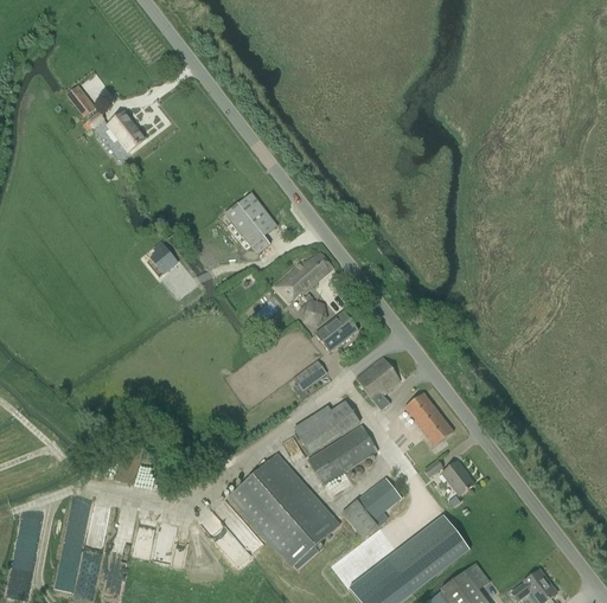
[(93,127),(104,119),(98,111),(88,120),(93,127)]
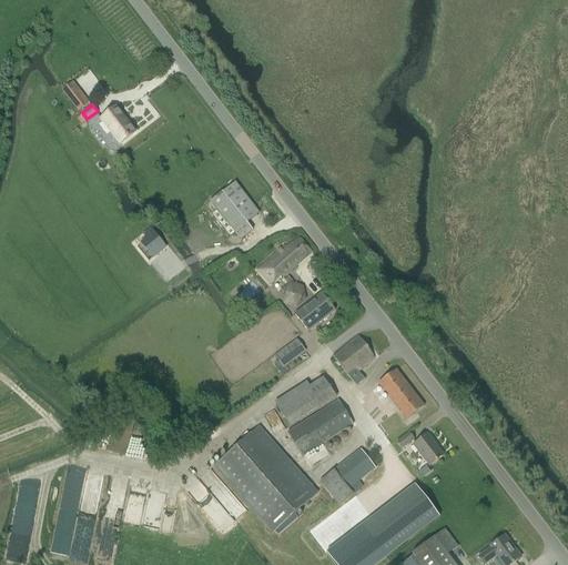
[(120,141),(135,130),(115,104),(101,117),(120,141)]
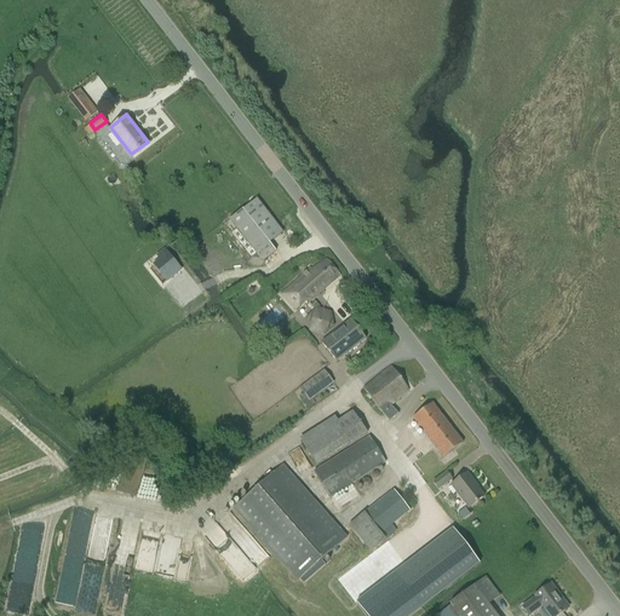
[(257,196),(229,217),(236,225),(231,230),(251,254),(257,249),(263,258),(276,248),(270,240),(283,230),(257,196)]
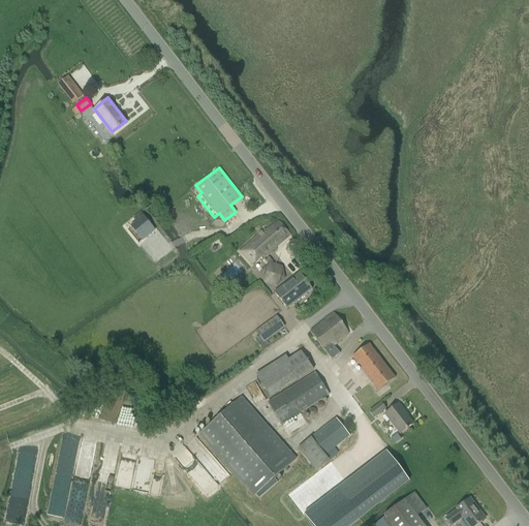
[(135,219),(130,223),(143,239),(155,228),(141,210),(133,216),(135,219)]
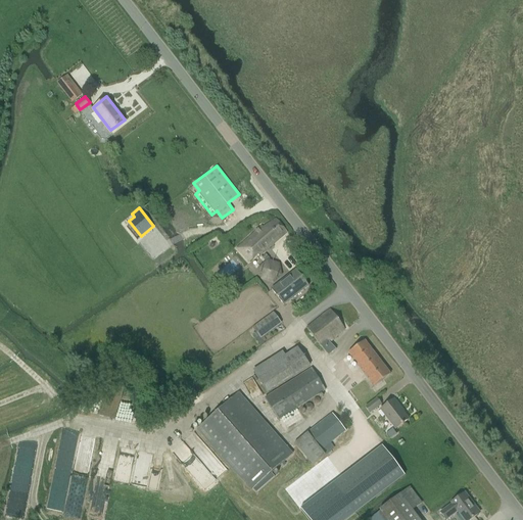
[(262,224),(237,246),(249,260),(258,250),(260,252),(287,230),(276,217),(264,225),(262,224)]
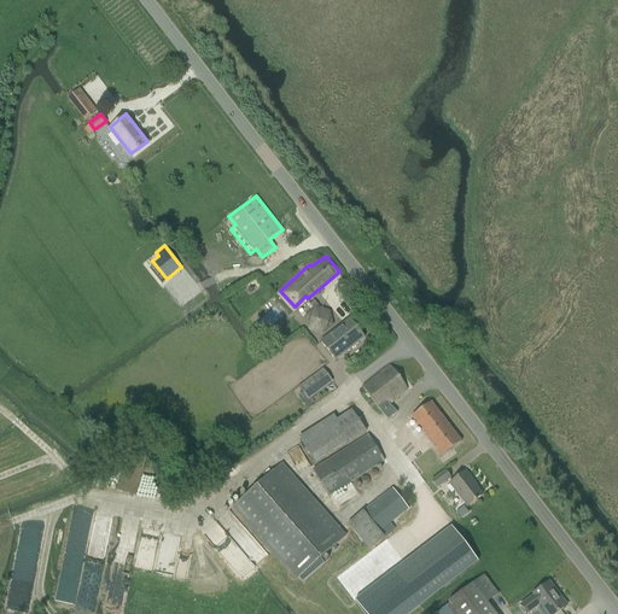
[(256,316),(266,327),(284,313),(274,300),(256,316)]
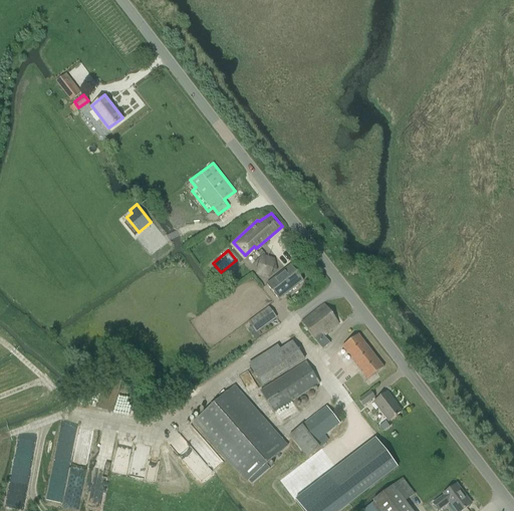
[(278,270),(271,251),(253,258),(260,276),(278,270)]
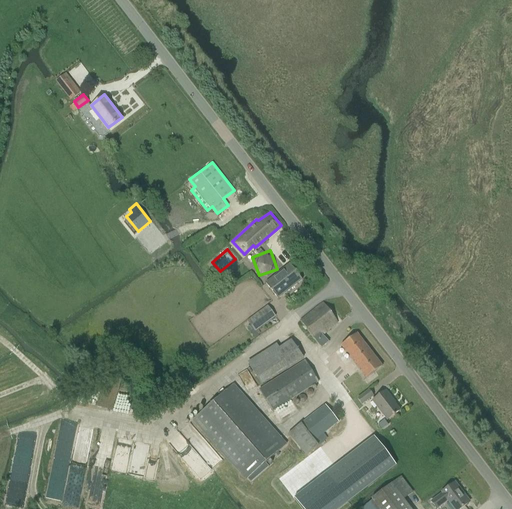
[(278,297),(302,278),(289,262),(265,282),(278,297)]
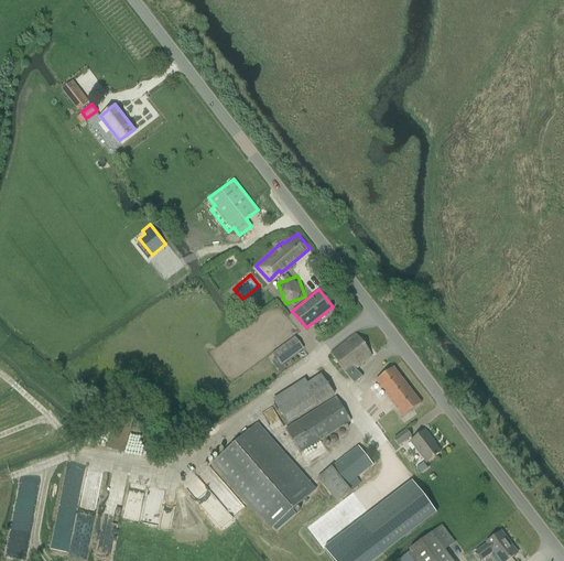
[(356,331),(332,351),(348,375),(355,381),(362,374),(356,367),(372,353),(356,331)]
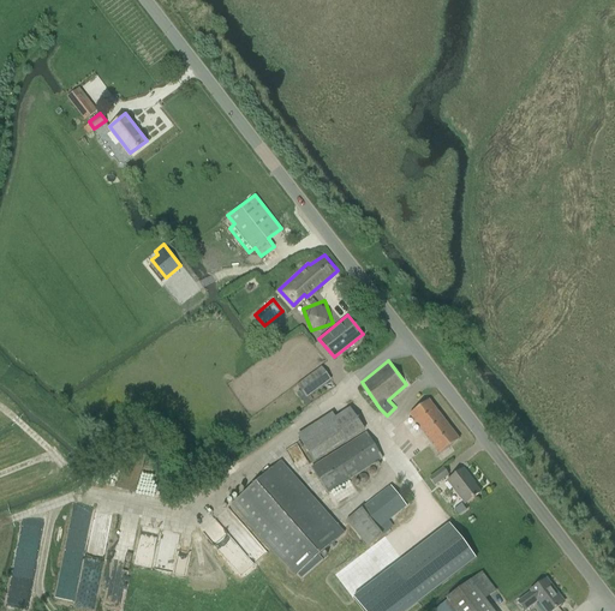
[(321,364),(297,382),(302,388),(297,390),(306,403),(311,401),(306,395),(330,378),(332,377),(321,364)]
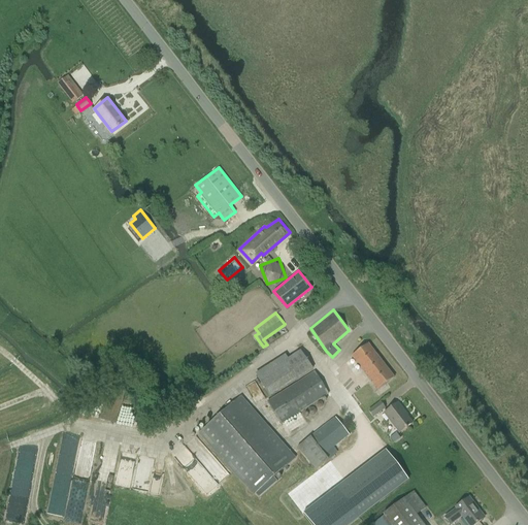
[(377,388),(394,375),(368,341),(352,354),(377,388)]
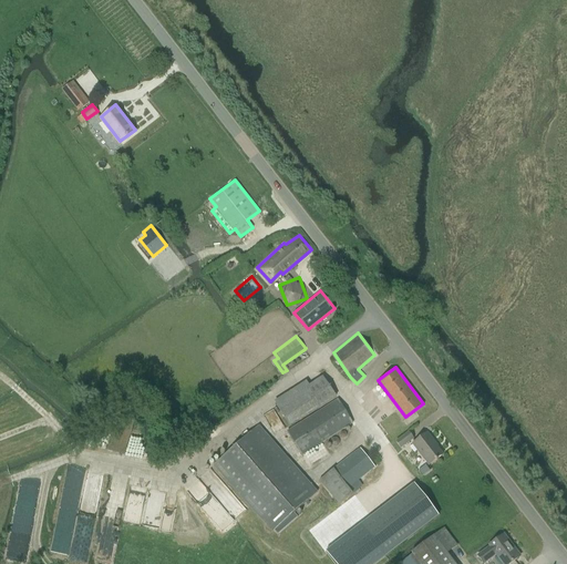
[(306,379),(274,399),(289,423),(318,406),(336,395),(322,375),(309,382),(306,379)]
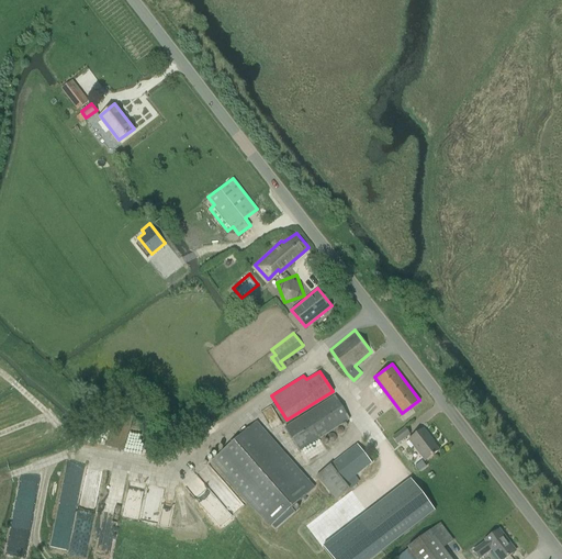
[(300,449),(349,417),(335,394),(285,425),(300,449)]
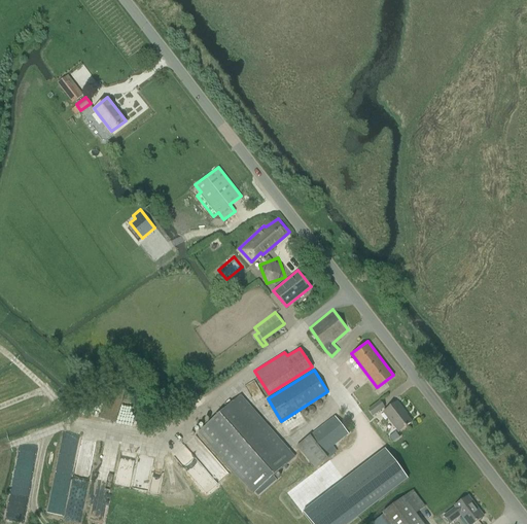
[(369,379),(352,390),(359,400),(376,390),(369,379)]
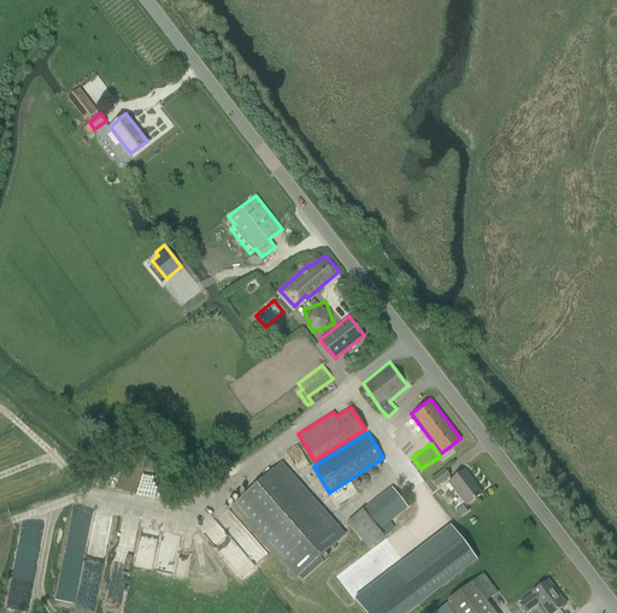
[(146,453),(129,448),(117,487),(135,493),(146,453)]
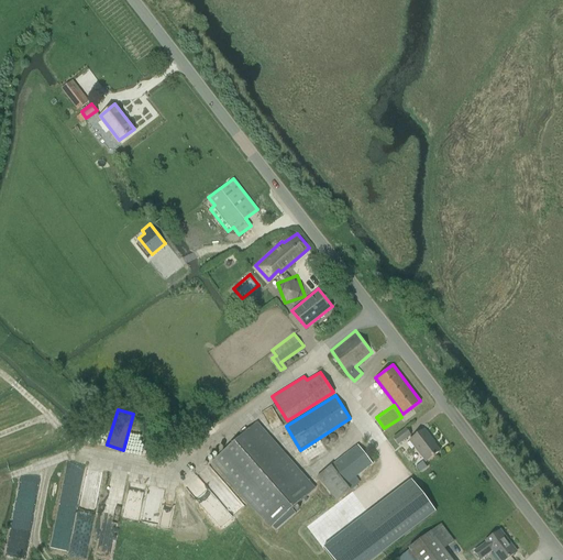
[(316,486),(257,419),(211,460),(269,526),(272,525),(276,528),(296,511),(291,507),(316,486)]
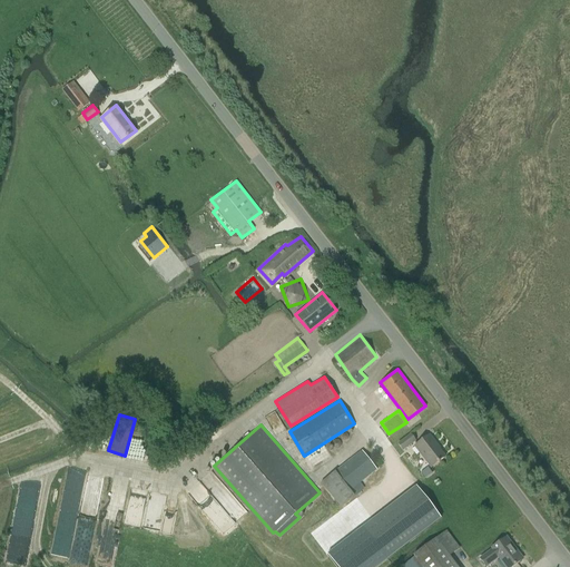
[(411,432),(399,442),(403,448),(415,438),(411,432)]
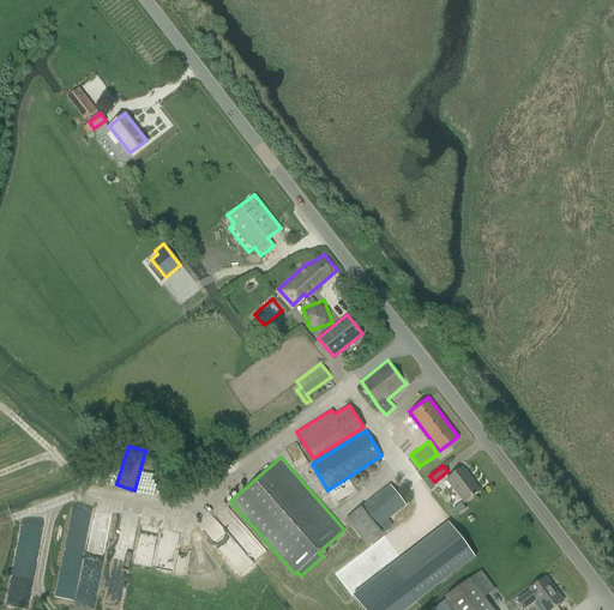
[(462,466),(447,478),(464,501),(471,495),(473,496),(474,495),(473,494),(480,489),(462,466)]
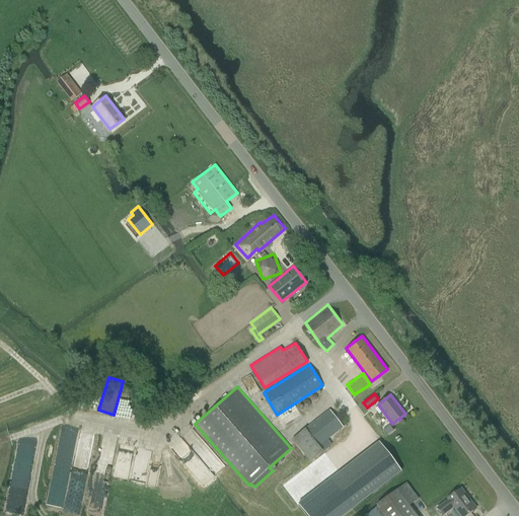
[(305,427),(292,437),(309,459),(322,448),(331,441),(327,437),(344,425),(329,408),(305,427)]
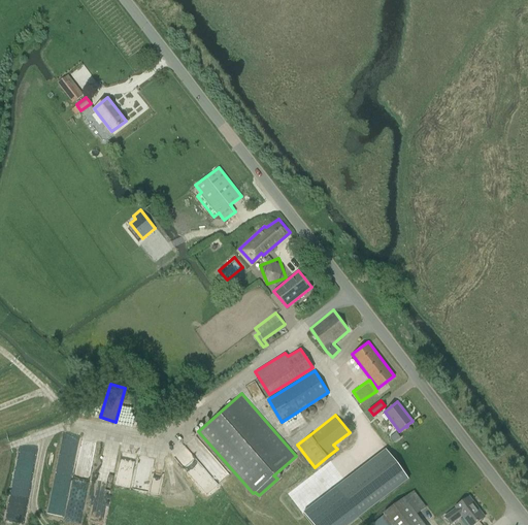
[(79,441),(62,438),(47,514),(83,520),(97,439),(80,436),(79,441)]
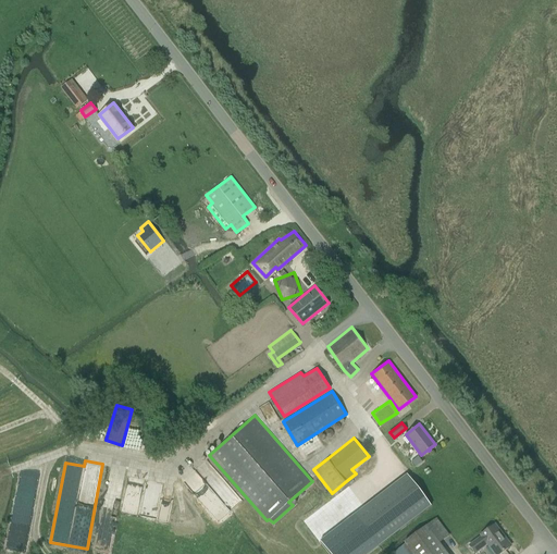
[(379,544),(431,505),(407,474),(355,514),(379,544)]
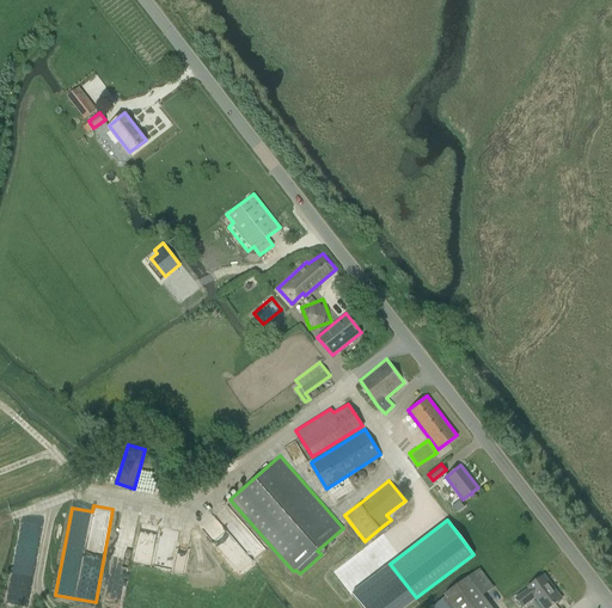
[(135,559),(153,562),(157,534),(138,533),(135,559)]
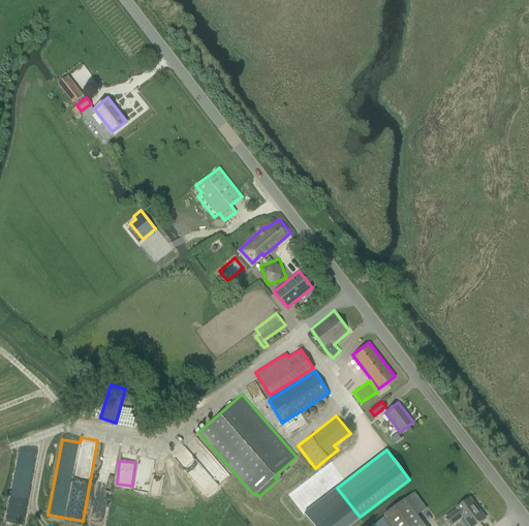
[(31,476),(21,470),(10,489),(21,495),(31,476)]
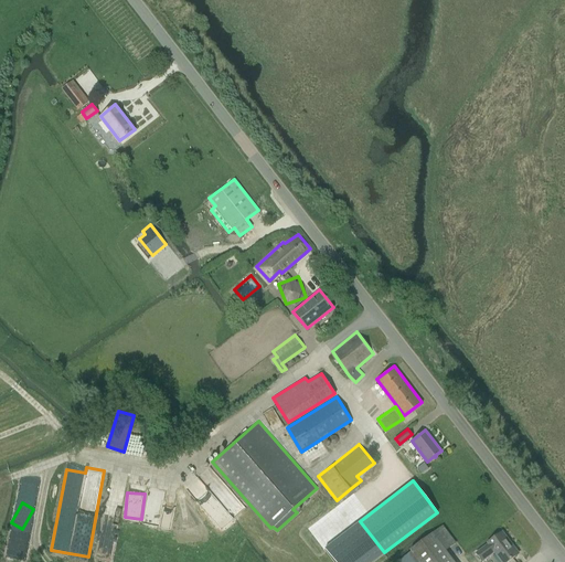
[(112,557),(118,510),(105,508),(103,526),(113,527),(110,538),(100,537),(98,554),(112,557)]
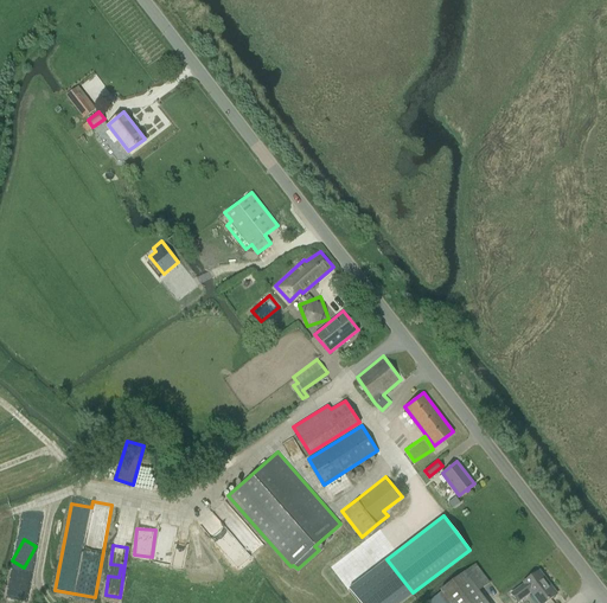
[(489,602),(478,589),(490,581),(477,564),(465,572),(465,571),(441,589),(441,590),(428,600),(430,602),(489,602)]
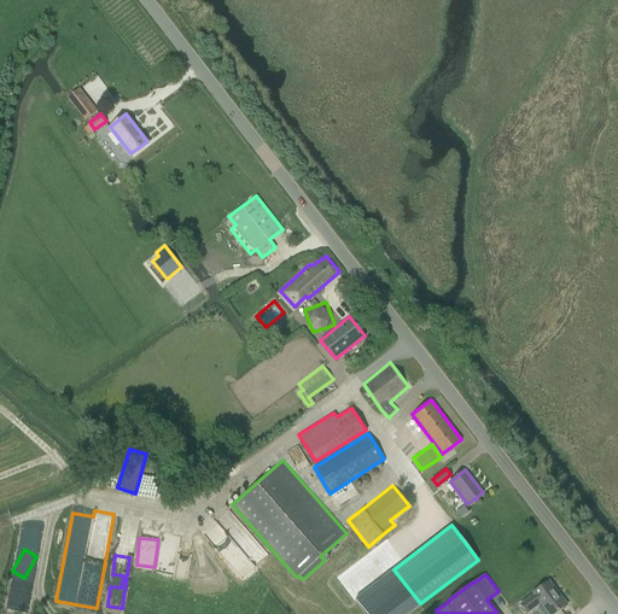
[(535,591),(520,602),(528,612),(541,601),(551,613),(552,613),(566,603),(548,579),(534,591),(535,591)]
